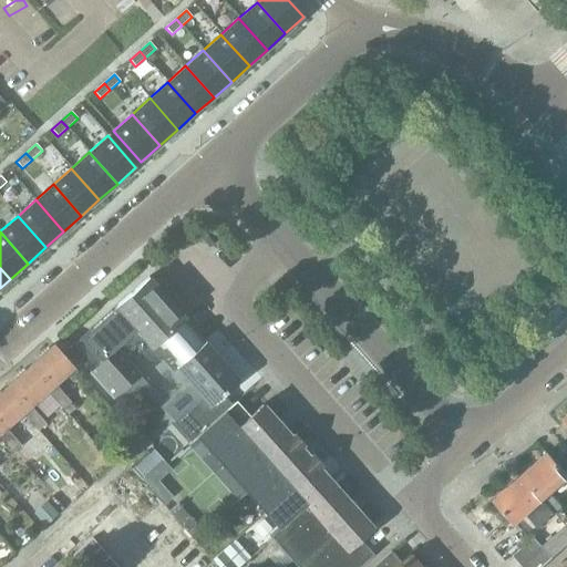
[(161,359),(165,356),(163,353),(192,328),(184,320),(185,319),(148,278),(69,349),(113,398),(136,378),(113,351),(140,327),(148,337),(144,341),(138,350),(142,359),(151,363),(161,359)]
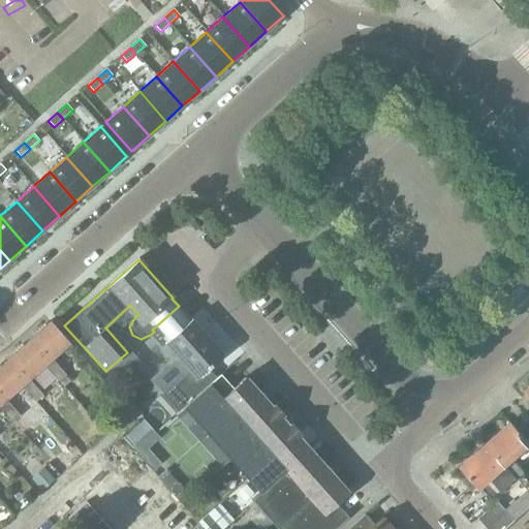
[(182,408),(216,378),(208,369),(223,354),(224,352),(218,345),(217,347),(192,319),(191,320),(179,306),(152,330),(154,332),(164,343),(163,344),(188,372),(161,396),(178,413),(179,414),(184,410),(182,408)]
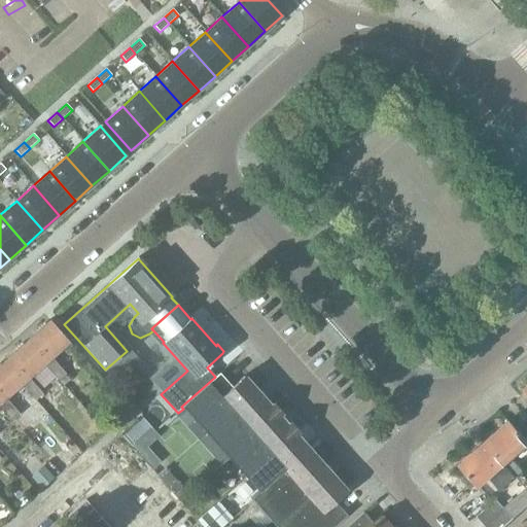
[(26,342),(44,362),(43,364),(58,381),(65,375),(50,357),(68,342),(49,321),(26,342)]
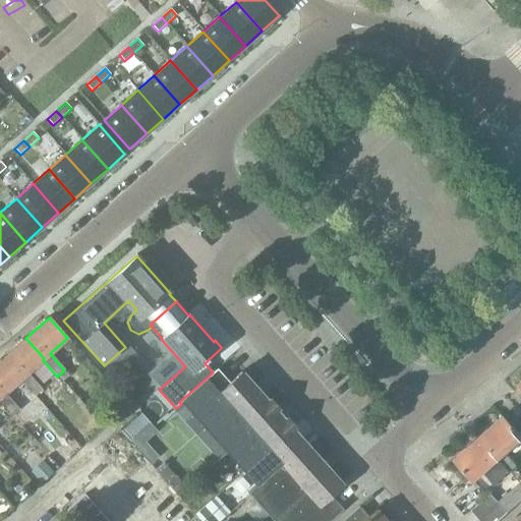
[(3,358),(21,379),(20,380),(35,396),(42,390),(27,373),(43,360),(44,358),(25,338),(3,358)]
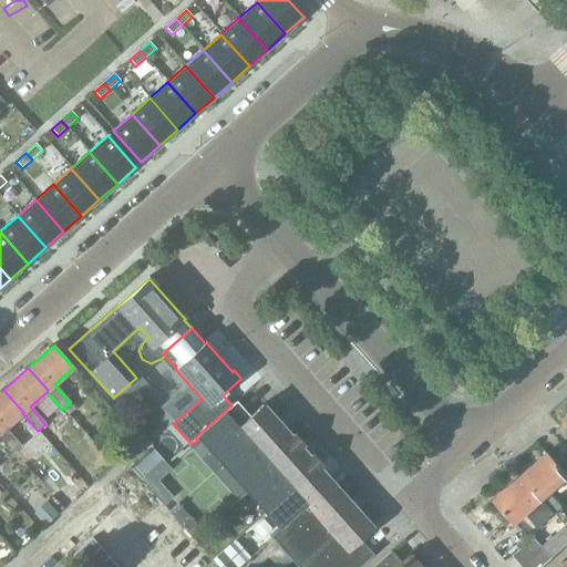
[(0,437),(13,453),(21,446),(6,429),(22,413),(23,412),(3,390),(0,392),(0,437)]
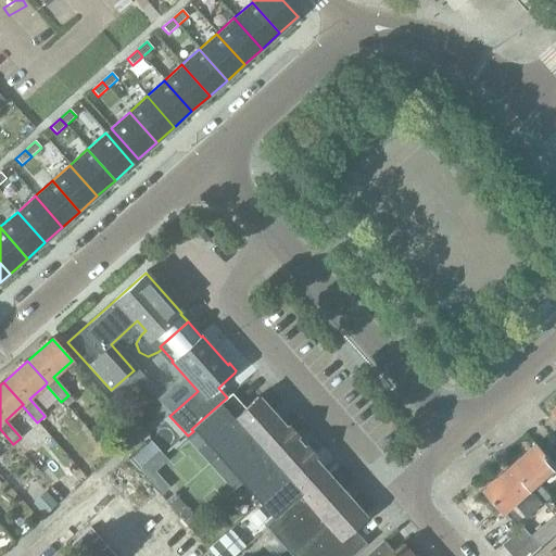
[(224,465),(275,418),(257,397),(244,408),(231,393),(227,397),(191,429),(193,431),(224,465)]
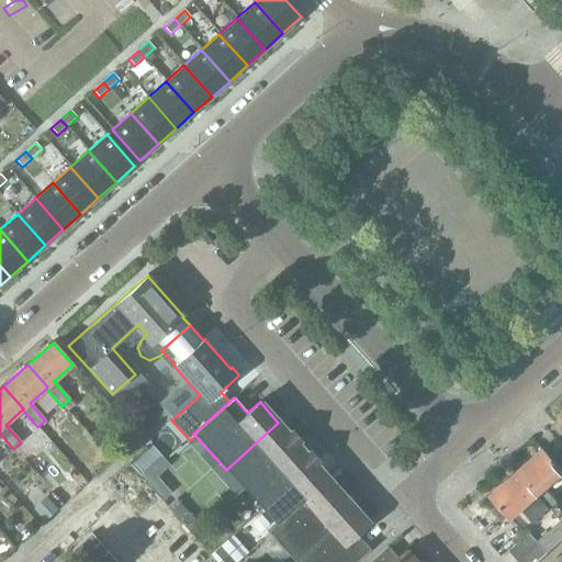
[(244,490),(296,442),(295,442),(300,439),(293,433),(290,435),(278,423),(226,470),(244,490)]
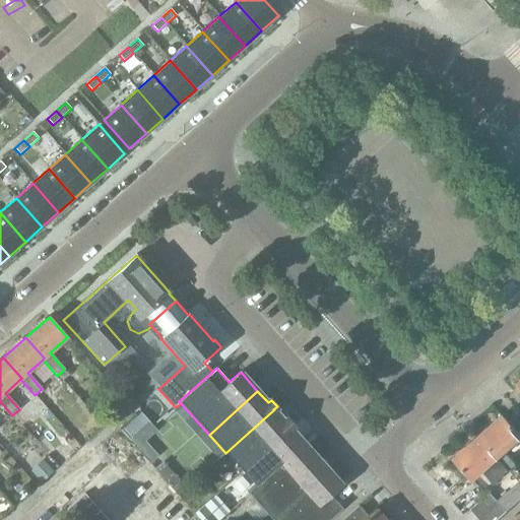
[(242,472),(290,429),(290,428),(294,426),(287,418),(284,421),(274,409),(225,453),(242,472)]
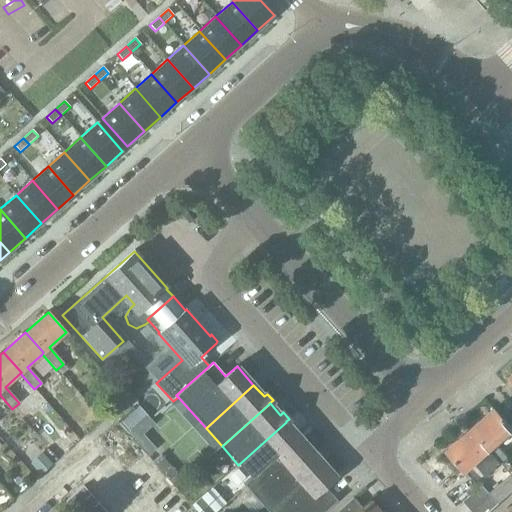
[(470,430),(500,464),(507,458),(496,446),(511,432),(511,406),(500,416),(494,409),(470,430)]
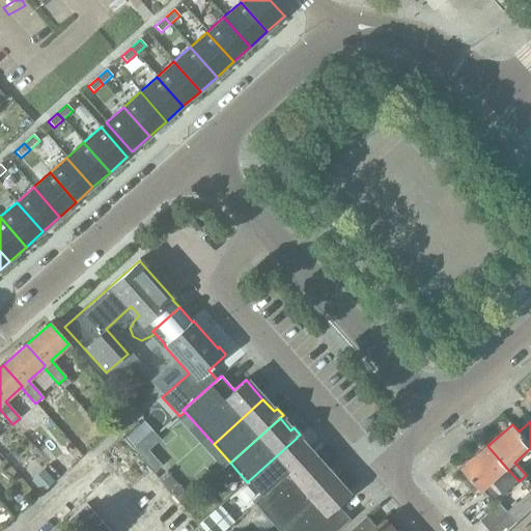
[(96,457),(113,446),(103,431),(86,444),(96,457)]
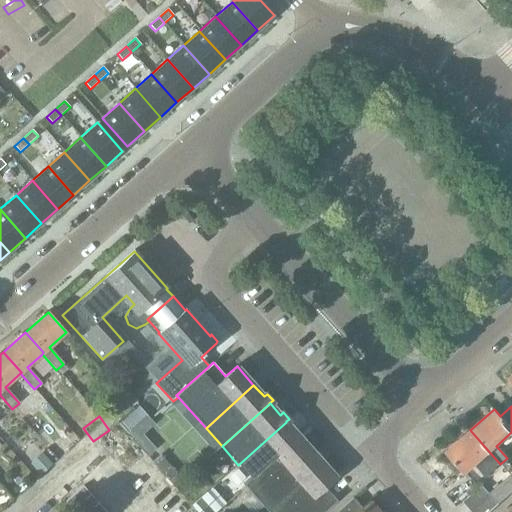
[(251,478),(251,479),(277,455),(281,460),(303,440),(286,422),(238,465),(251,478)]
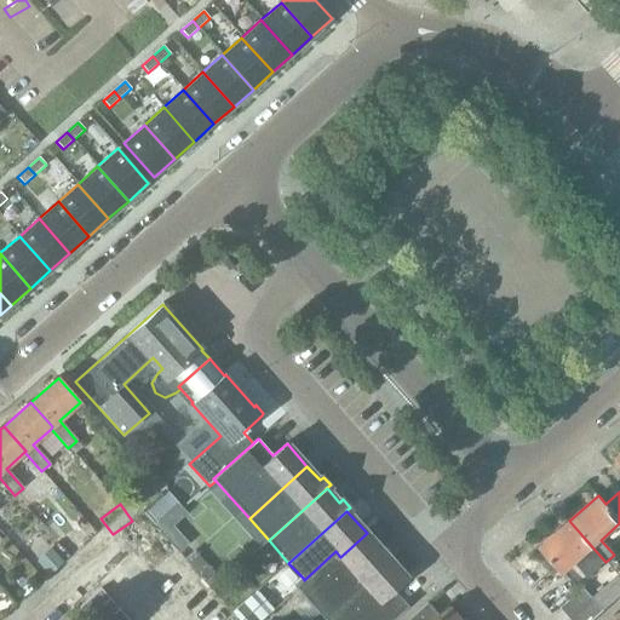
[(606,562),(569,521),(540,546),(564,574),(585,556),(597,569),(606,562)]
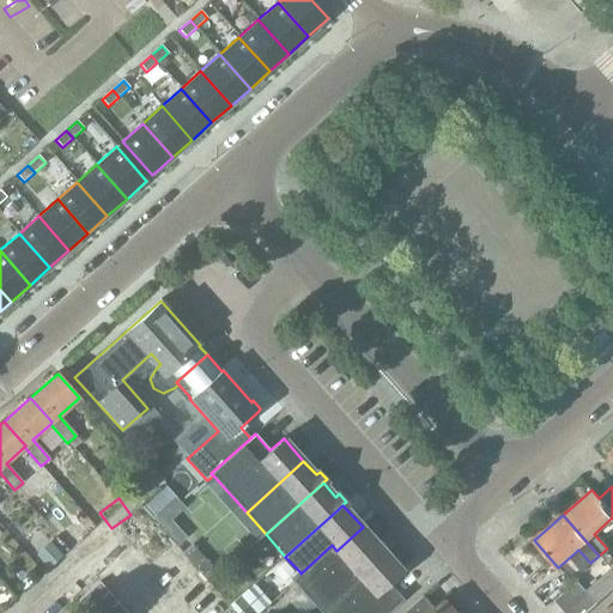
[(301,574),(301,572),(291,581),(315,608),(382,548),(363,527),(337,551),(332,545),(301,574)]
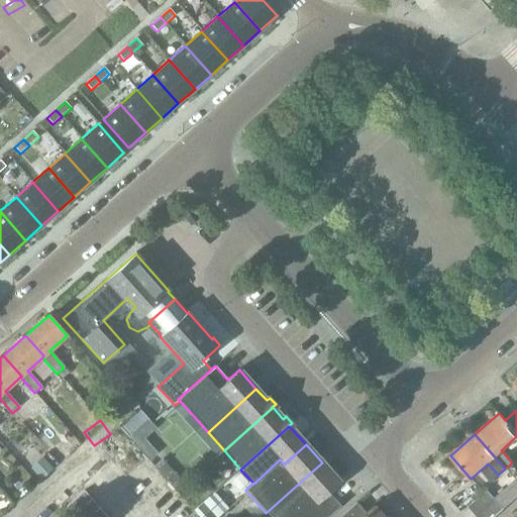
[(113,466),(121,475),(139,458),(131,449),(113,466)]
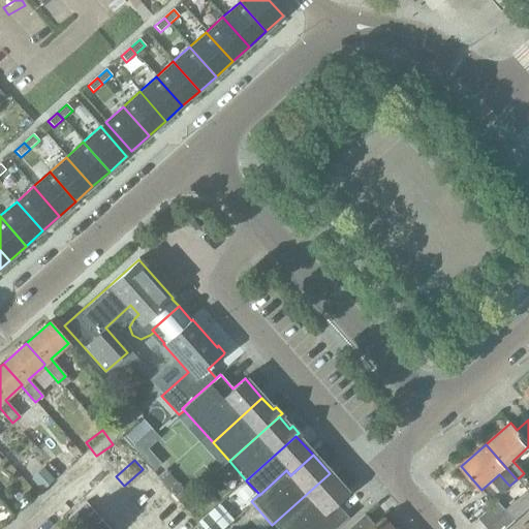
[(143,469),(124,486),(132,494),(151,477),(143,469)]
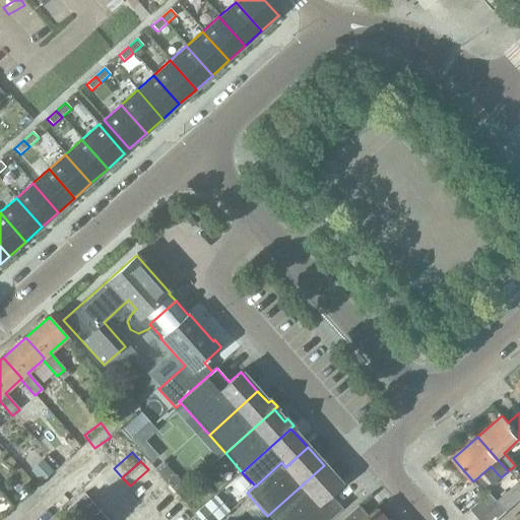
[(170,469),(164,463),(154,471),(160,477),(170,469)]
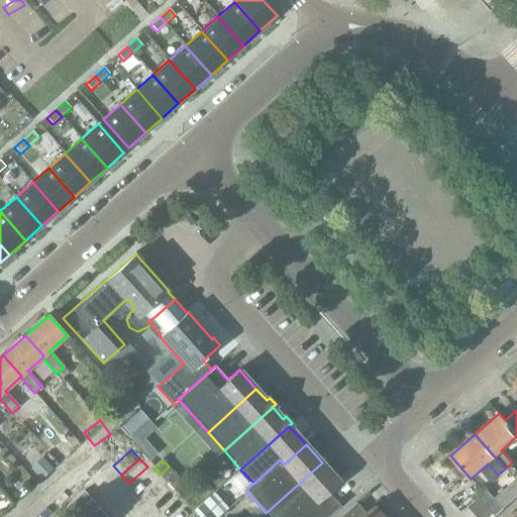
[(322,462),(266,513),(269,516),(328,516),(340,507),(327,493),(339,482),(322,462)]
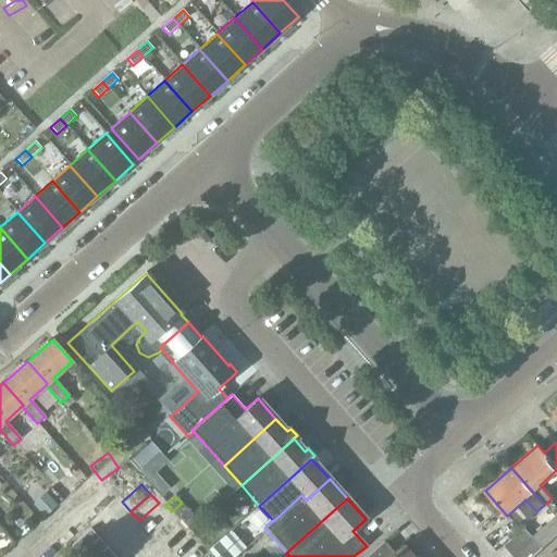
[(147,530),(166,512),(159,503),(139,520),(147,530)]
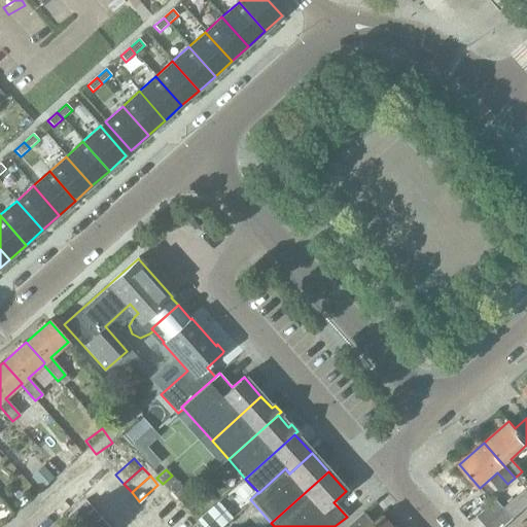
[(178,483),(172,476),(163,484),(169,491),(178,483)]
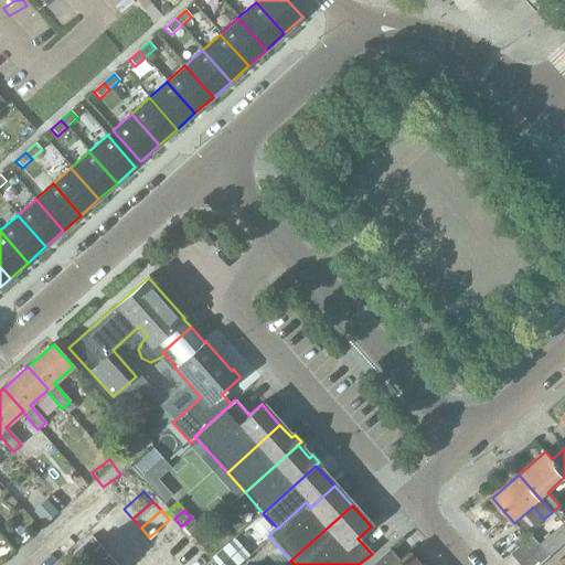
[(149,537),(158,546),(178,529),(169,520),(149,537)]
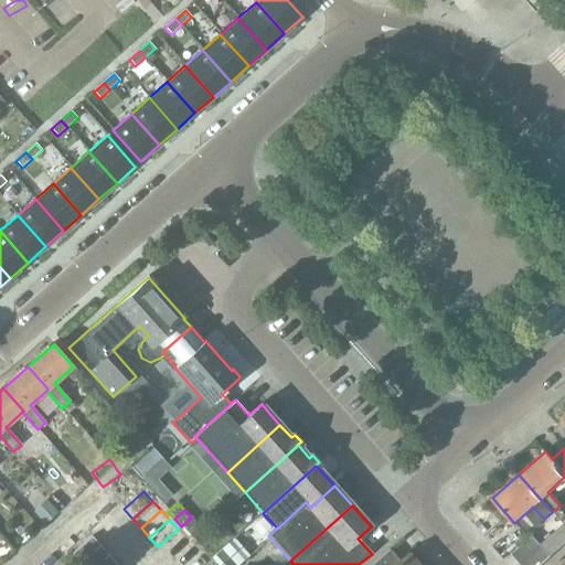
[(185,539),(178,529),(158,546),(167,556),(185,539)]
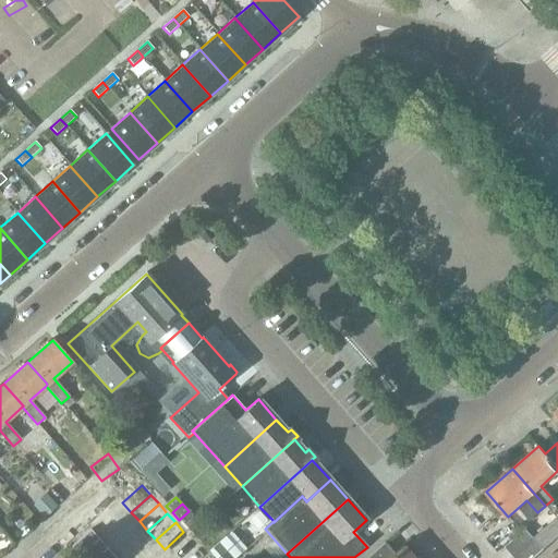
[(534,538),(525,529),(504,547),(513,557),(534,538)]
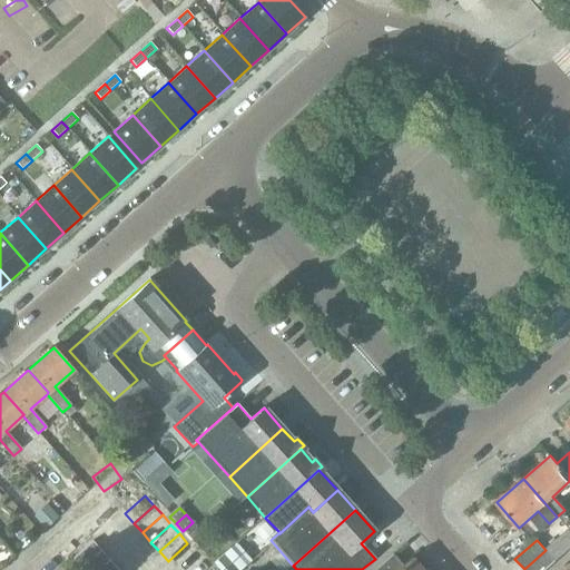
[(92,542),(72,560),(81,569),(101,552),(92,542)]
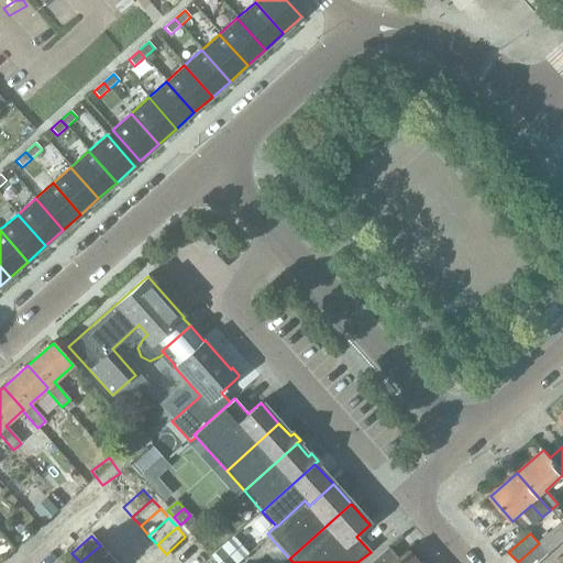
[(166,554),(174,562),(194,545),(185,537),(166,554)]
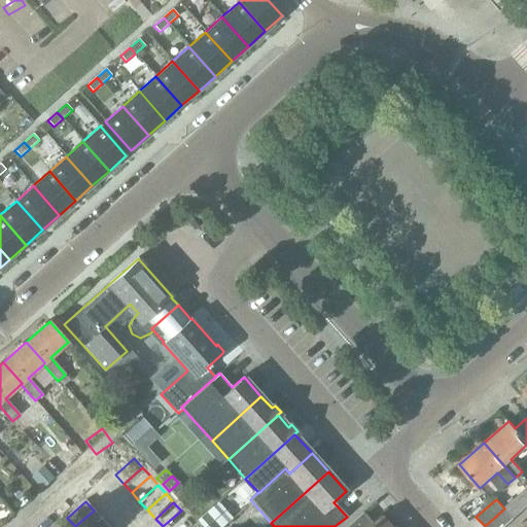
[(504,508),(485,526),(503,526),(514,519),(504,508)]
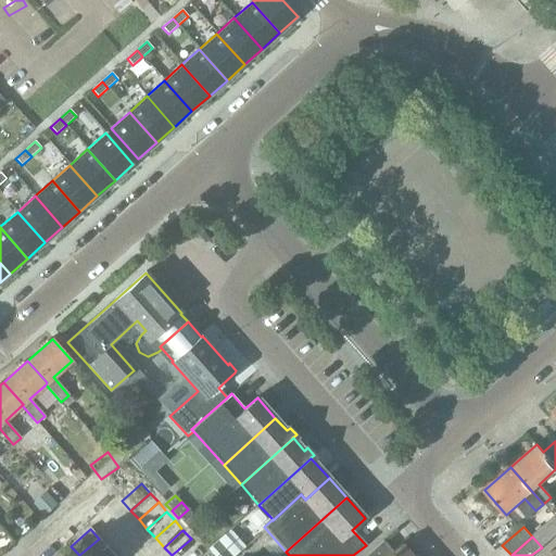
[(99,539),(79,555),(97,555),(108,547),(99,539)]
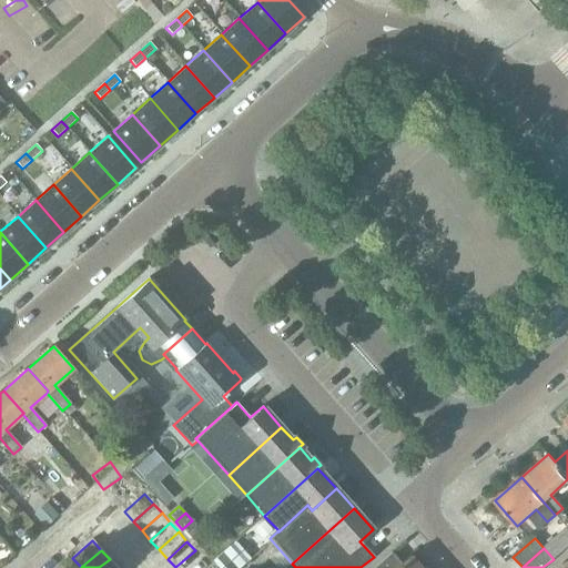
[(195,550),(175,567),(194,567),(204,560),(195,550)]
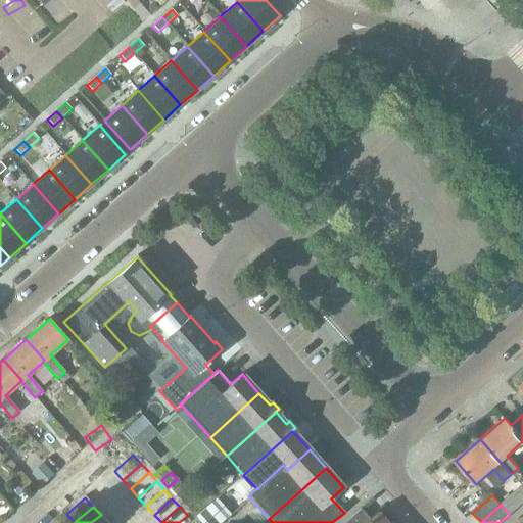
[(388,522),(379,512),(370,520),(361,510),(344,522),(388,522)]
